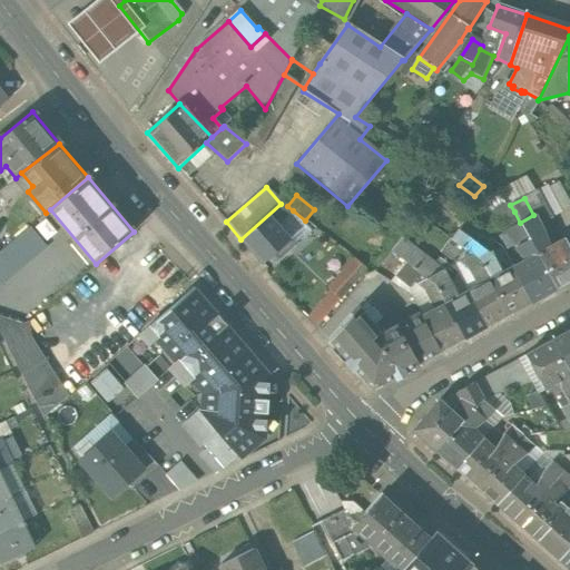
[(281,204),(241,239),(263,264),(273,255),(277,262),(295,246),(276,225),(293,210),(287,206),(283,203),(281,204)]
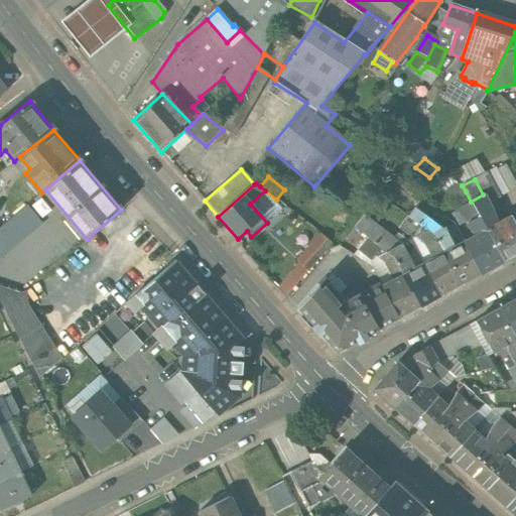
[(466,191),(454,198),(460,208),(471,202),(466,191)]
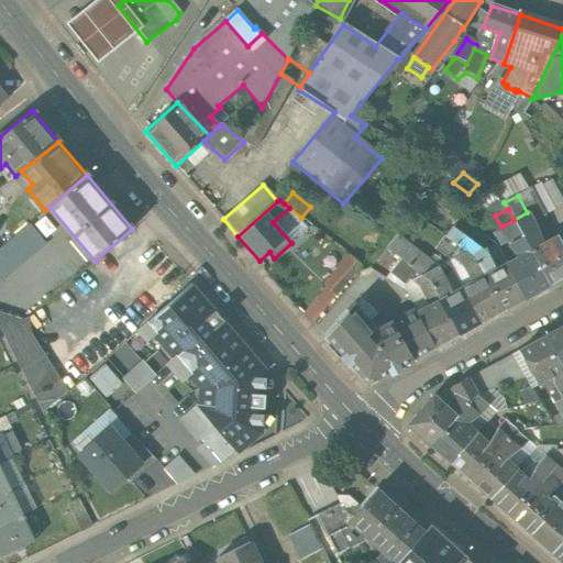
[(548,242),(541,245),(539,233),(527,212),(514,220),(549,285),(562,277),(562,247),(558,238),(548,242)]
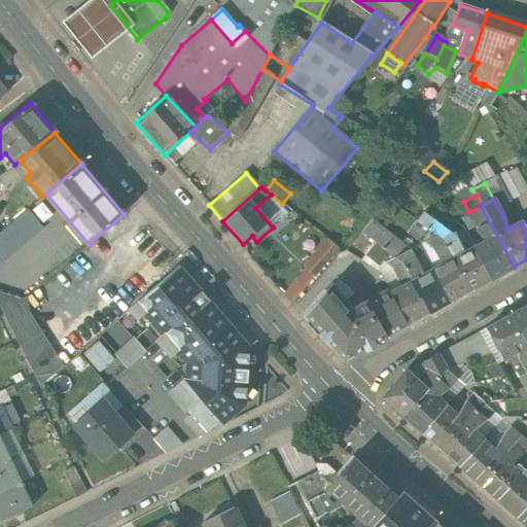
[(514,267),(481,206),(469,212),(481,235),(487,240),(488,241),(473,248),(491,280),(514,267)]
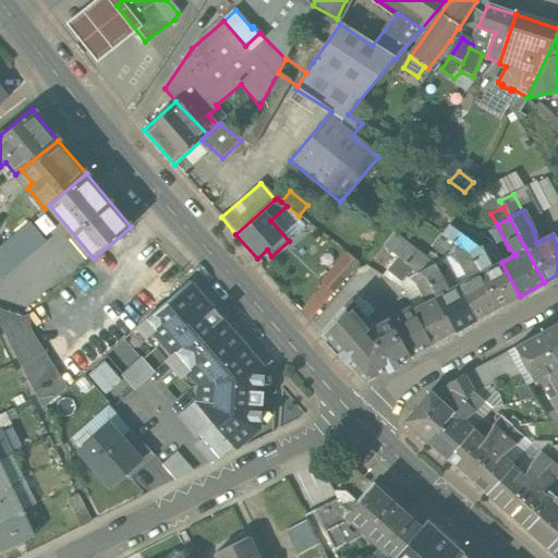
[(501,263),(489,269),(477,247),(449,227),(441,235),(462,250),(469,255),(497,308),(520,296),(501,263)]
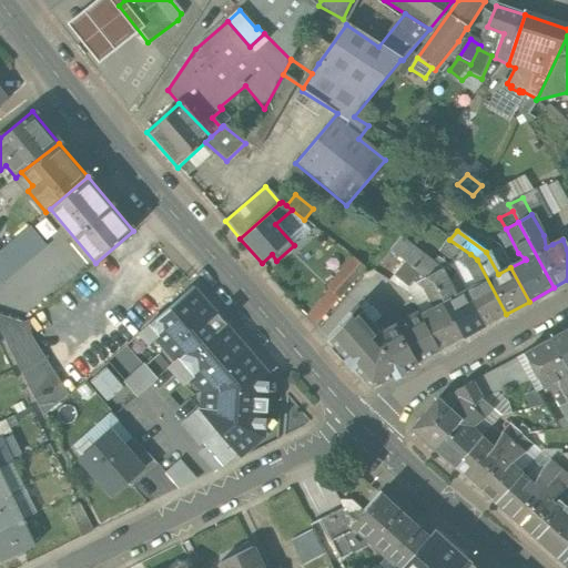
[(559,234),(554,237),(551,241),(553,244),(563,240),(559,234)]
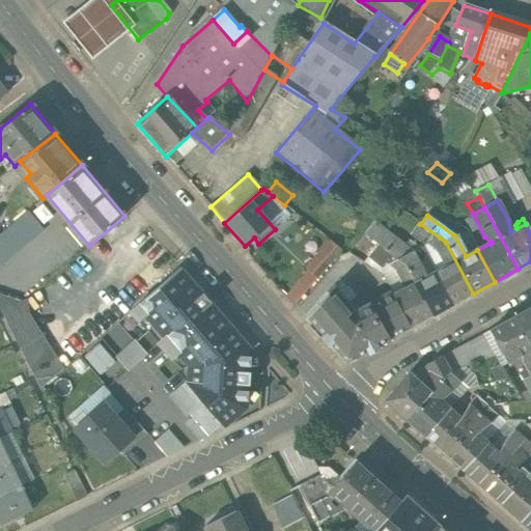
[(413,253),(374,224),(365,235),(379,246),(398,260),(413,253)]
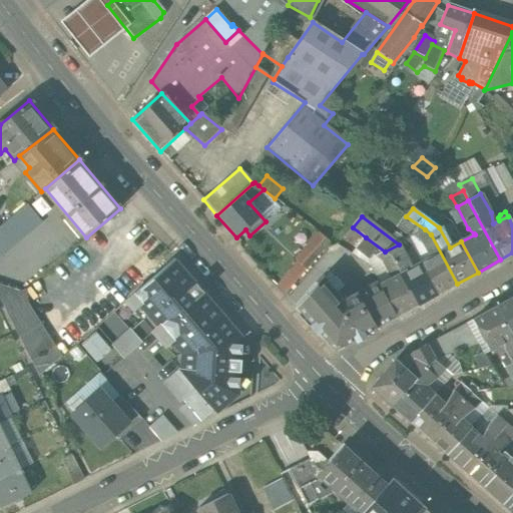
[(406,216),(397,227),(408,236),(411,238),(416,235),(425,229),(406,216)]
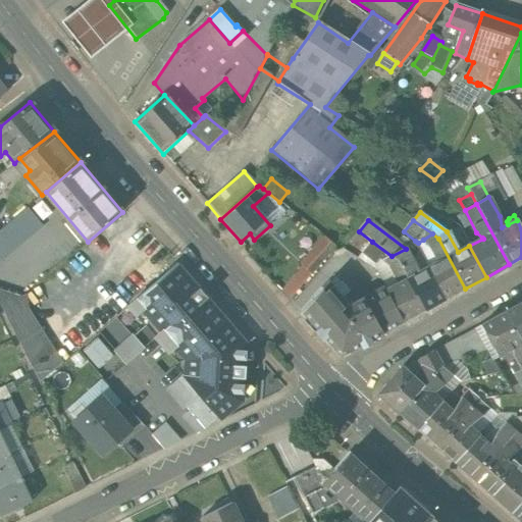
[(283,286),(297,298),(340,245),(326,233),(283,286)]
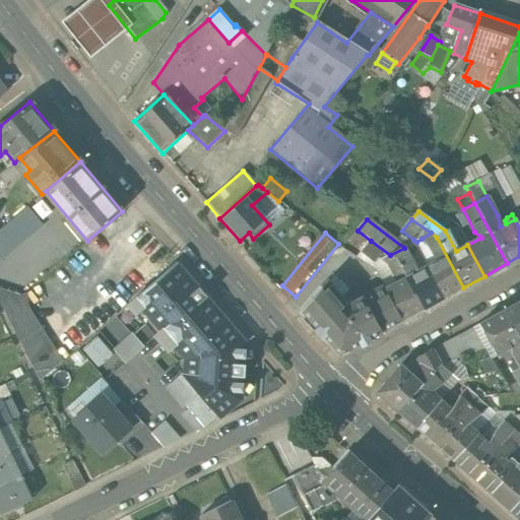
[(463,287),(437,238),(431,233),(421,239),(428,243),(438,262),(427,268),(443,299),(463,287)]
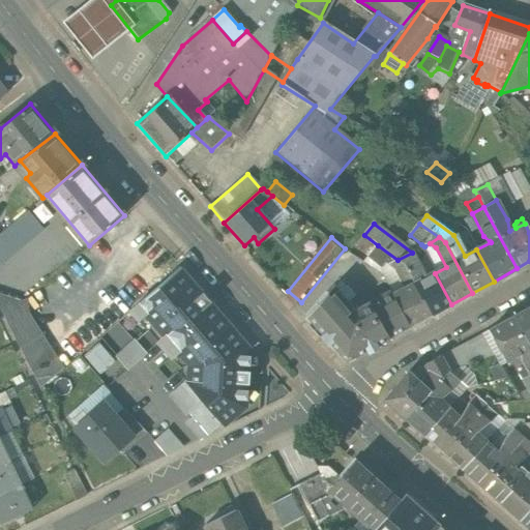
[(436,247),(430,243),(424,246),(421,244),(418,248),(424,254),(435,273),(446,267),(436,247)]
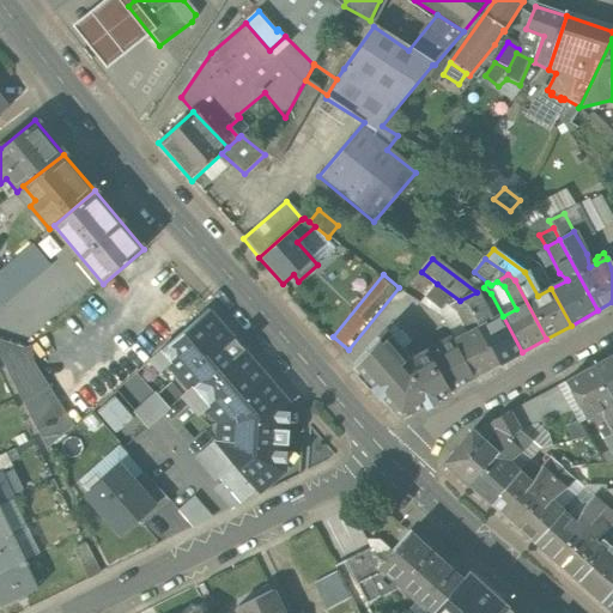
[(498,365),(467,307),(460,301),(437,284),(424,299),(439,310),(444,304),(449,308),(450,307),(456,311),(466,331),(469,333),(455,343),(474,378),(498,365)]
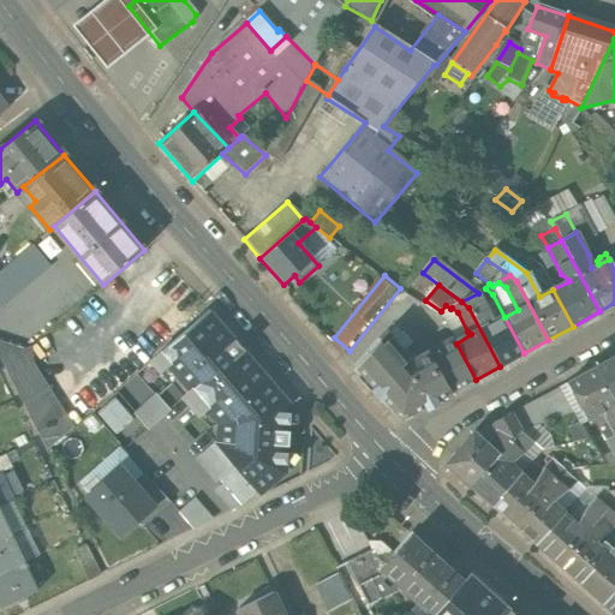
[(494,323),(478,293),(461,302),(469,308),(500,366),(524,353),(505,317),(494,323)]
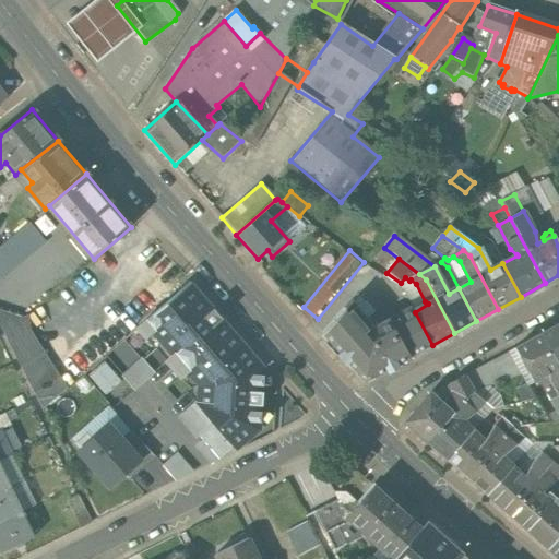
[(265,369),(190,283),(135,330),(144,340),(150,334),(171,358),(164,365),(179,382),(197,389),(195,405),(193,407),(211,427),(197,440),(216,463),(232,450),(234,452),(259,431),(265,369)]
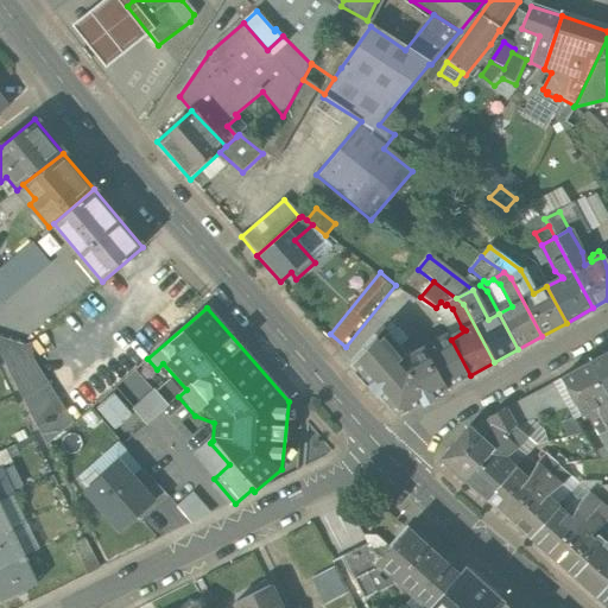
[(407,355),(381,327),(350,363),(387,404),(391,401),(405,404),(409,410),(470,375),(451,340),(451,337),(438,344),(435,341),(407,355)]
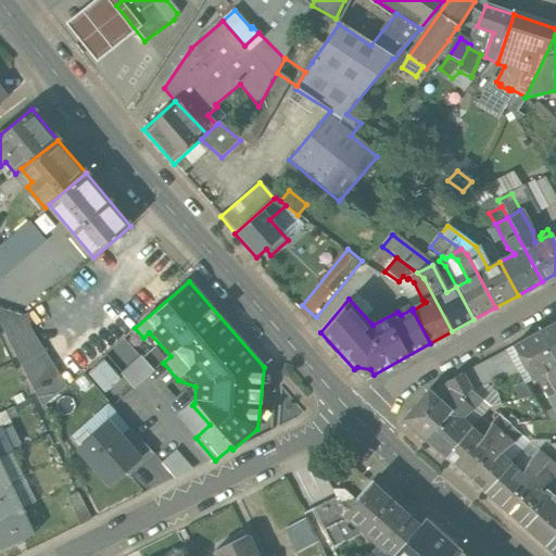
[(25,317),(0,310),(0,326),(41,408),(64,389),(48,368),(50,367),(29,333),(25,316),(25,317)]
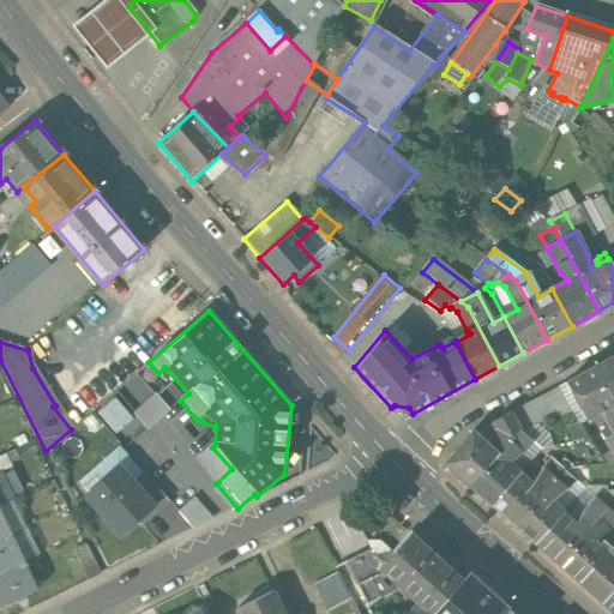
[(613,357),(594,368),(613,405),(613,357)]
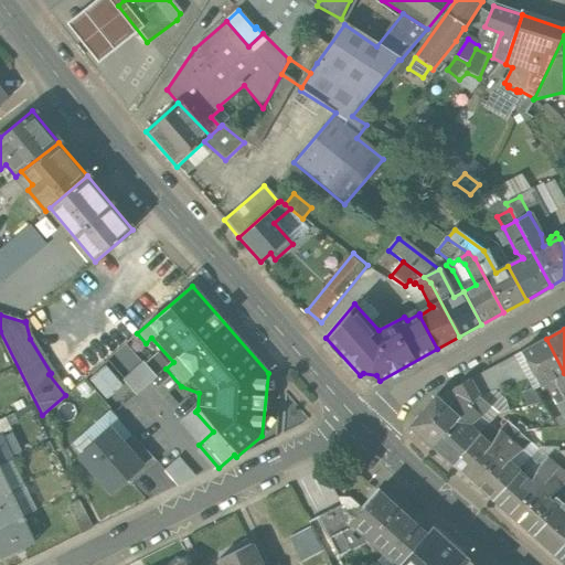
[(564,373),(546,339),(522,352),(540,386),(542,391),(546,388),(544,384),(554,379),(555,386),(560,396),(553,400),(562,417),(564,415),(564,373)]
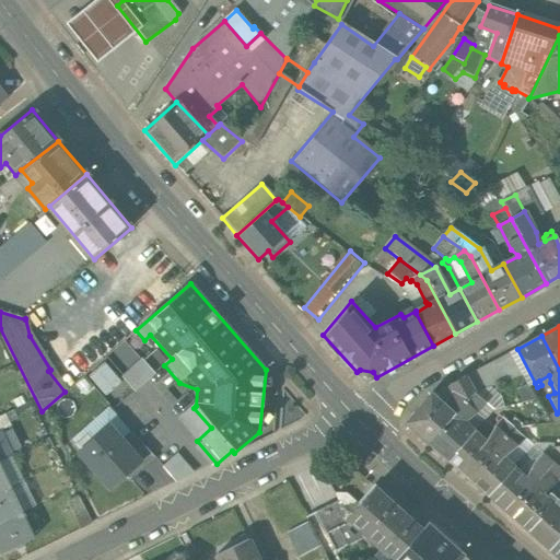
[(535,383),(517,349),(511,352),(524,375),(528,385),(535,383)]
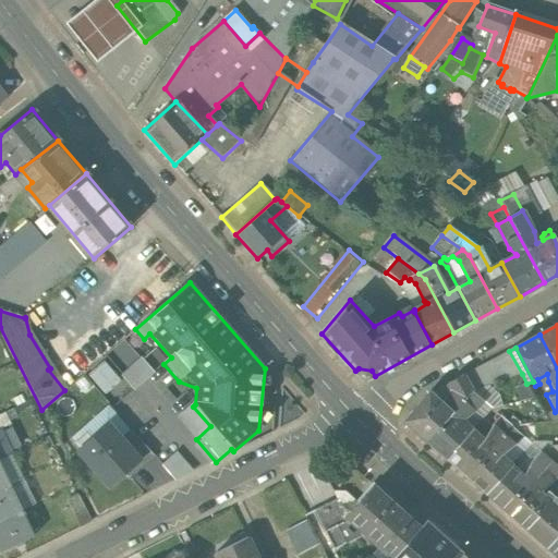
[(509,351),(461,377),(472,393),(475,390),(522,374),(509,351)]
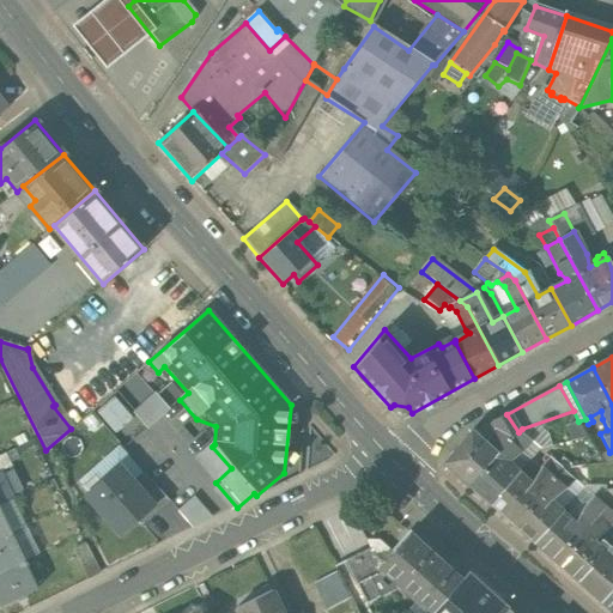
[(471,434),(444,465),(469,486),(519,432),(507,414),(492,423),(497,431),(481,448),(474,434),(472,435),(471,434)]
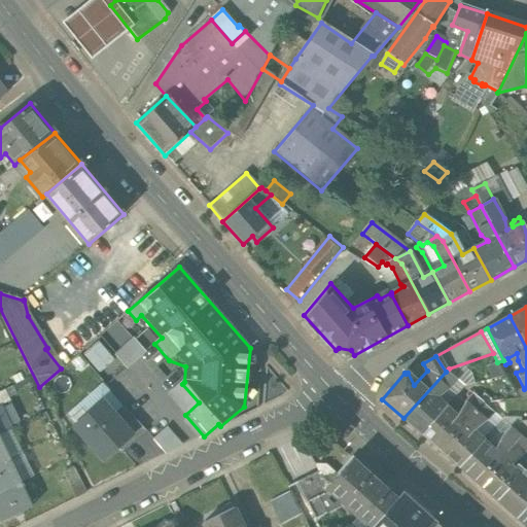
[(498,362),(492,366),(498,378),(505,377),(498,362)]
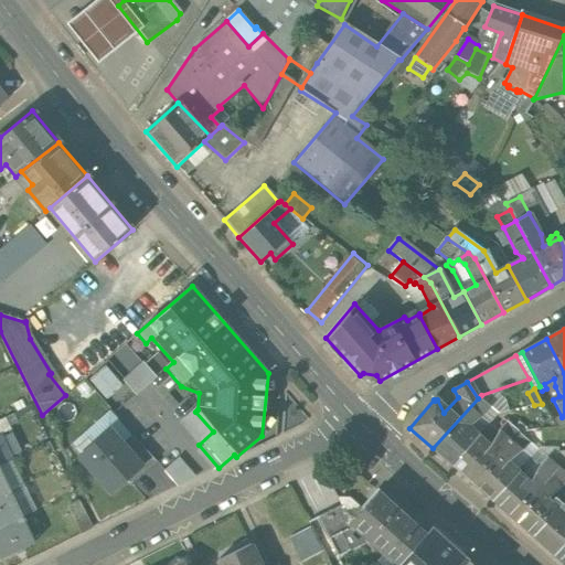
[(478,398),(433,448),(452,466),(483,433),(479,429),(475,434),(466,427),(482,415),(489,407),(478,398)]
